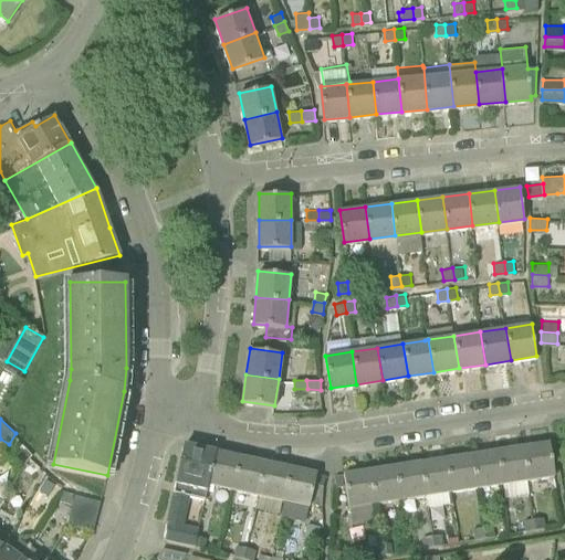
[(529,478),(555,474),(550,442),(524,446),(529,478)]
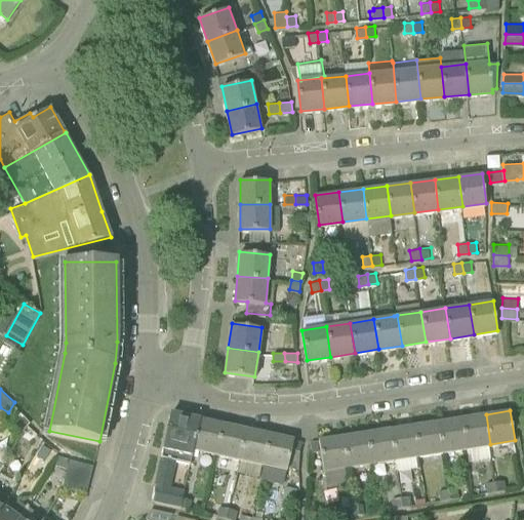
[(171,411),(161,456),(176,460),(191,463),(194,449),(200,417),(171,411)]
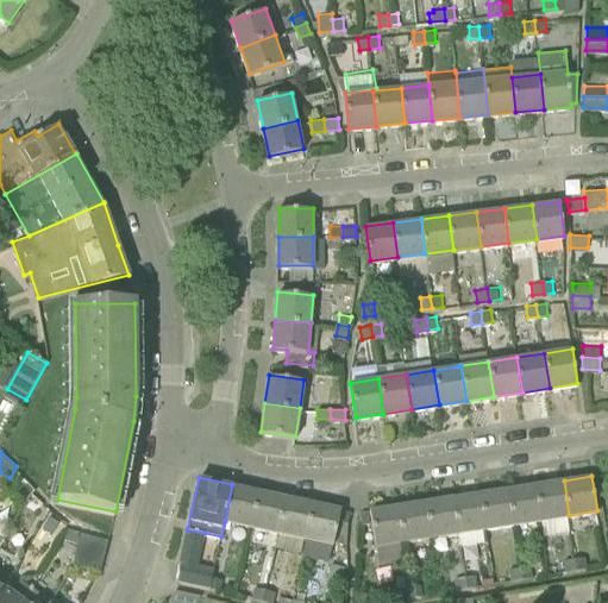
[(541,519),(569,515),(564,481),(537,484),(541,519)]
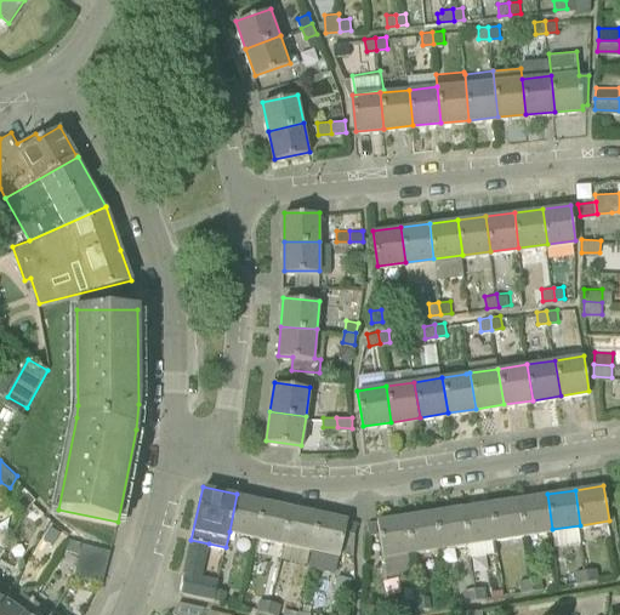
[(237,494),(229,531),(259,537),(267,501),(237,494)]
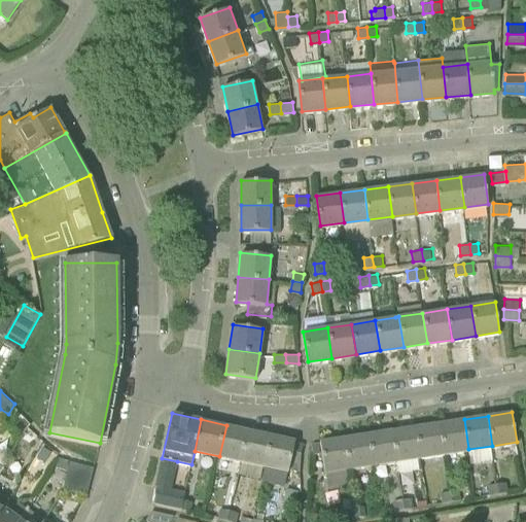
[(445,453),(468,449),(464,419),(440,423),(445,453)]
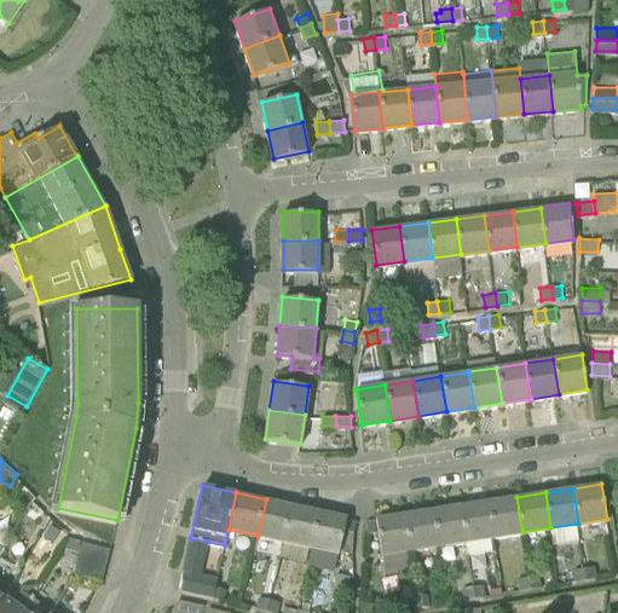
[(495,536),(523,532),(517,497),(489,501),(495,536)]
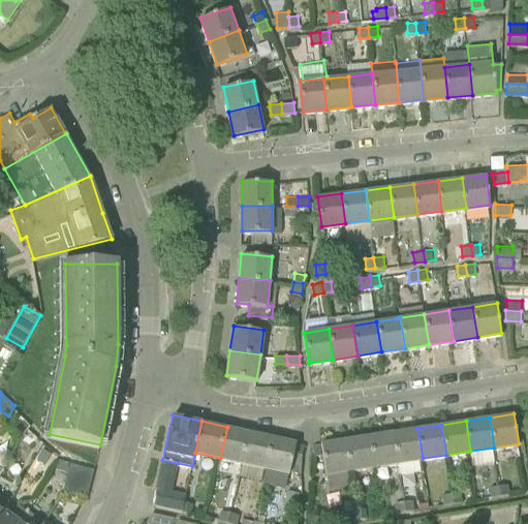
[(227,427),(220,458),(246,463),(253,432),(227,427)]
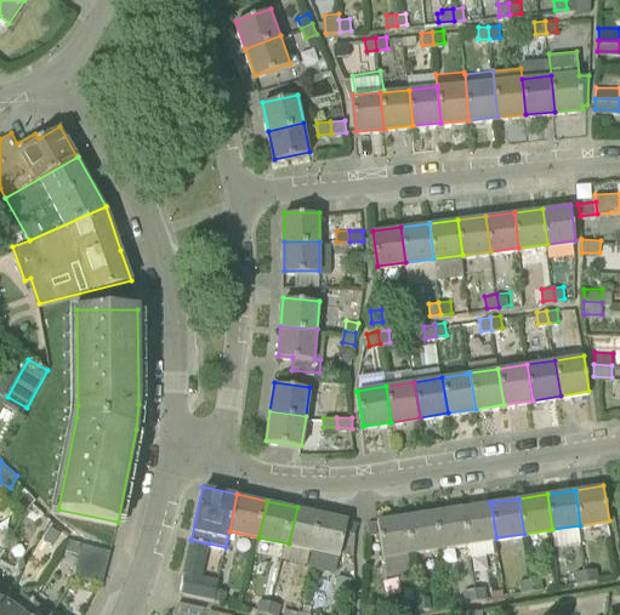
[(494,539),(496,537),(490,502),(462,507),(467,542),(468,542),(494,539)]
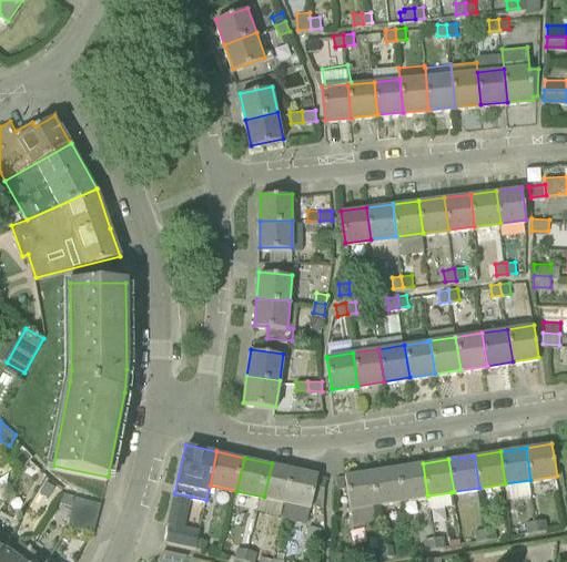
[(264,497),(261,510),(287,515),(291,503),(292,503),(300,470),(272,463),(264,497)]
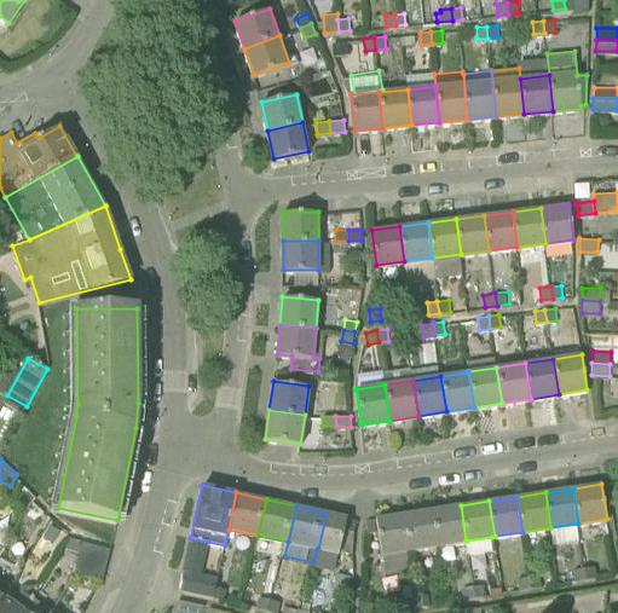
[(438,544),(466,541),(461,505),(433,509),(438,544)]
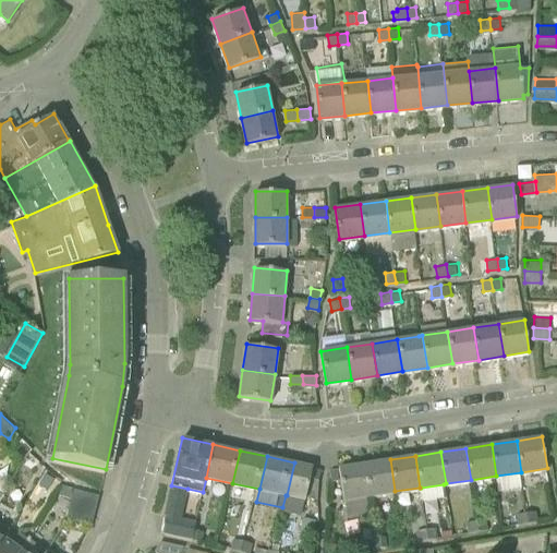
[(370,495),(395,491),(390,459),(364,464),(370,495)]
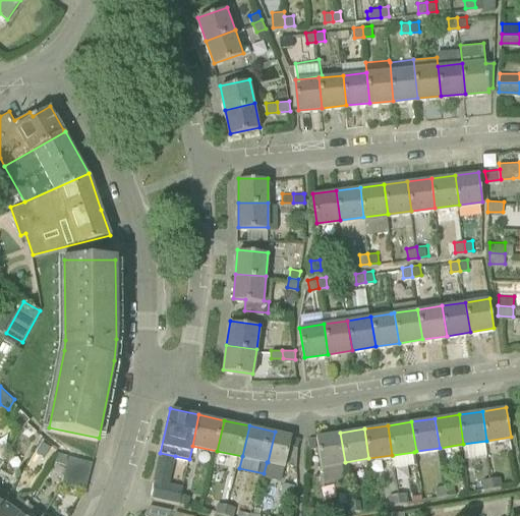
[(268,462),(266,474),(283,477),(285,466),(290,445),(298,446),(300,437),(275,432),(268,462)]
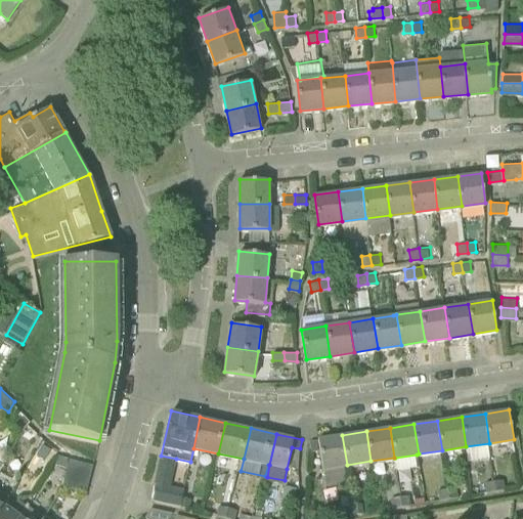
[(348,475),(347,465),(342,435),(310,440),(312,449),(320,448),(323,469),(336,467),(338,476),(348,475)]
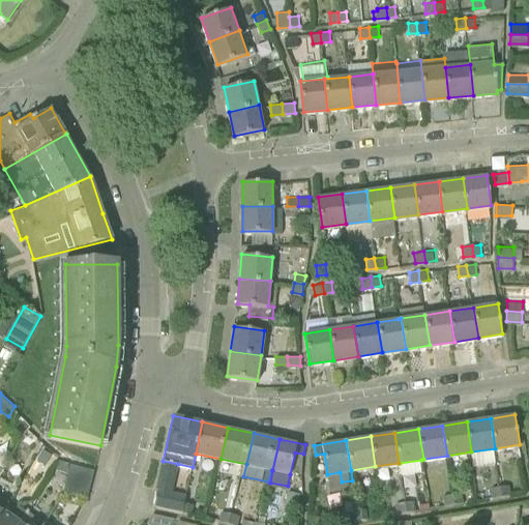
[(153,504),(182,511),(184,501),(185,493),(172,490),(178,464),(163,461),(153,504)]
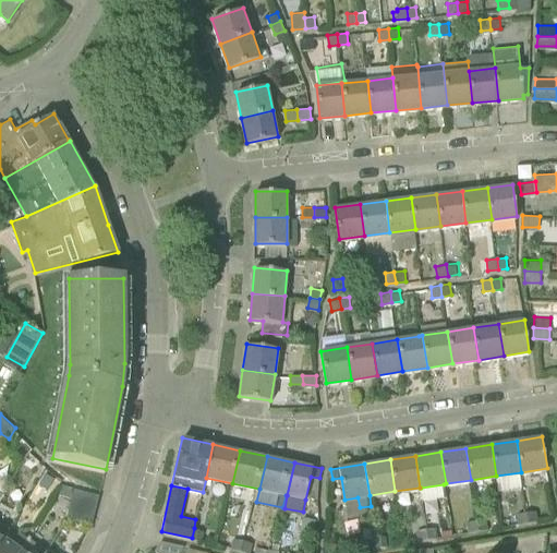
[(71,501),(96,508),(99,493),(74,487),(71,501)]
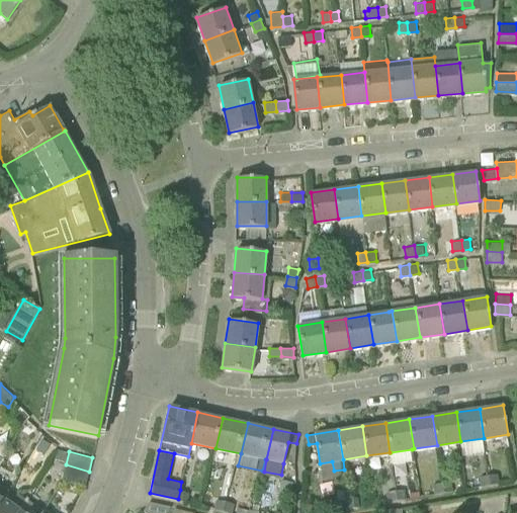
[(62,478),(85,484),(89,472),(66,464),(62,478)]
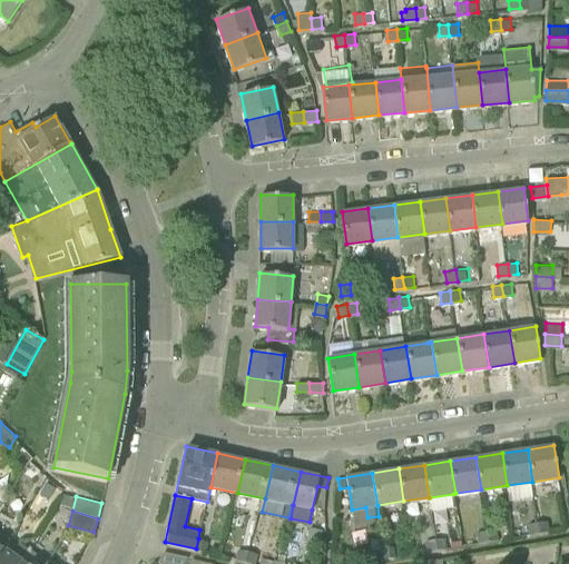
[(548,520),(538,521),(540,532),(550,530),(548,520)]
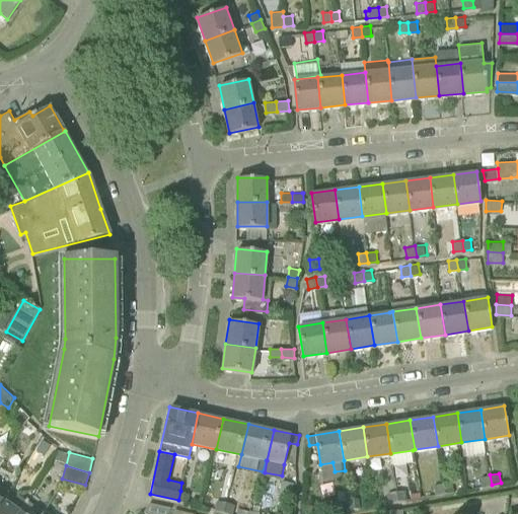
[(483,486),(492,485),(490,474),(482,476),(483,486)]
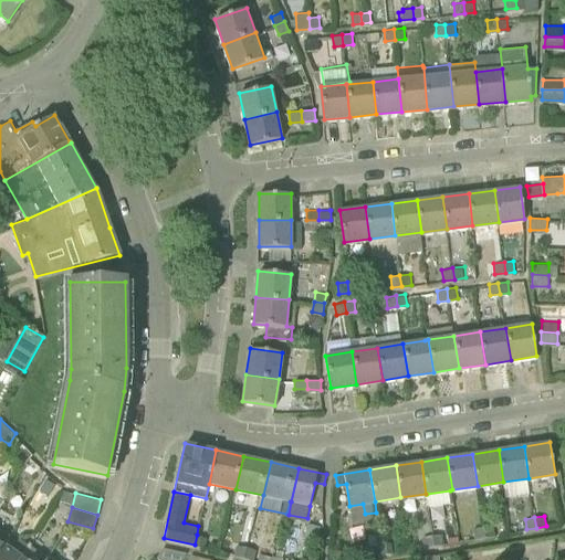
[(309,522),(304,539),(317,542),(322,525),(309,522)]
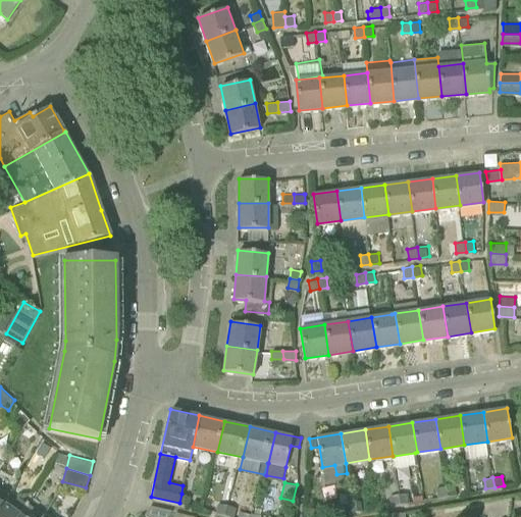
[(446,485),(447,495),(456,494),(455,483),(446,485)]
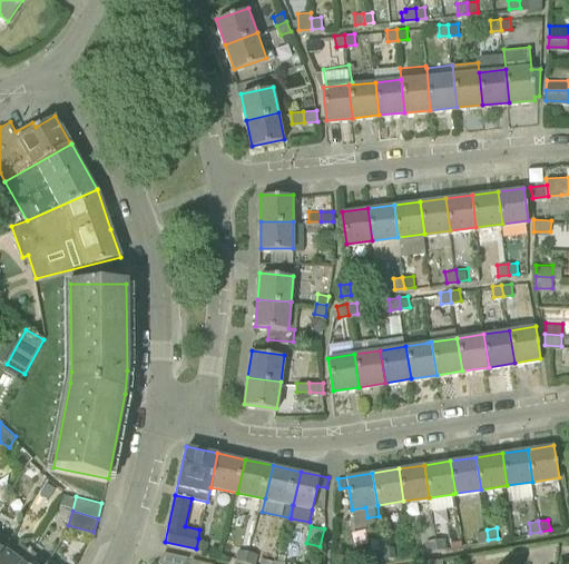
[(479,542),(488,540),(487,530),(477,531),(479,542)]
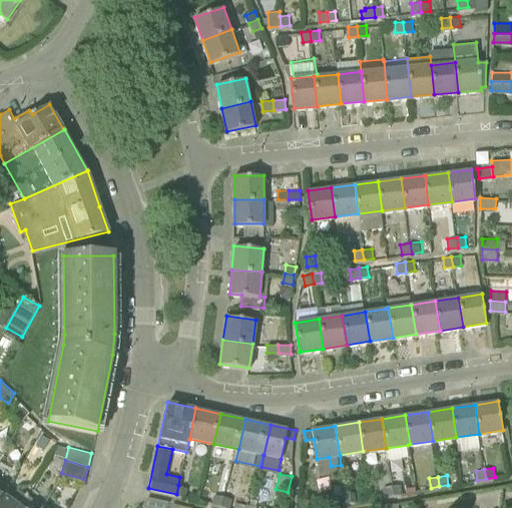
[(0,499),(4,494),(9,484),(0,478),(0,499)]
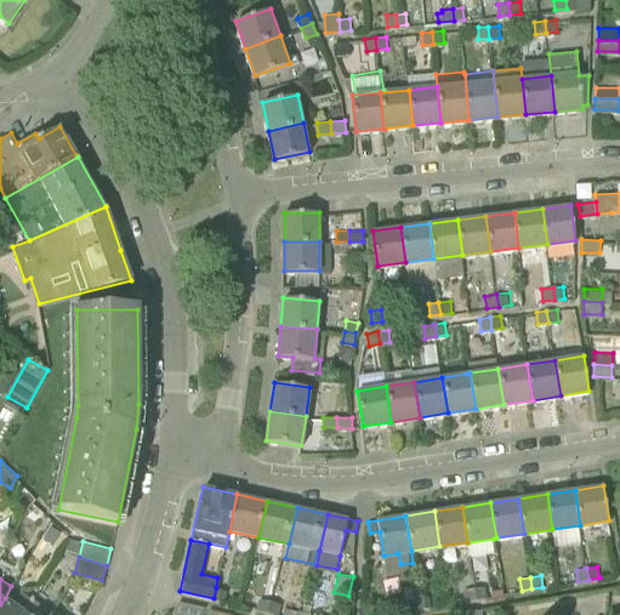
[(475,586),(477,598),(487,596),(485,584),(475,586)]
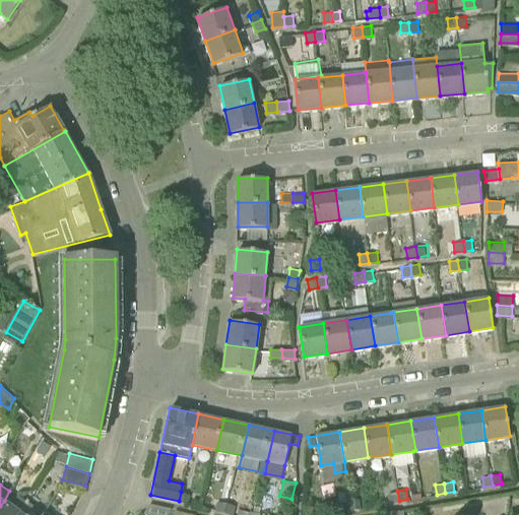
[(390,502),(399,501),(397,491),(388,493),(390,502)]
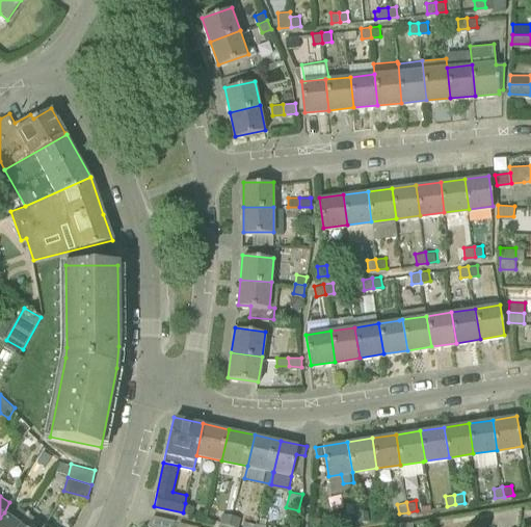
[(185,503),(183,512),(192,515),(194,505),(185,503)]
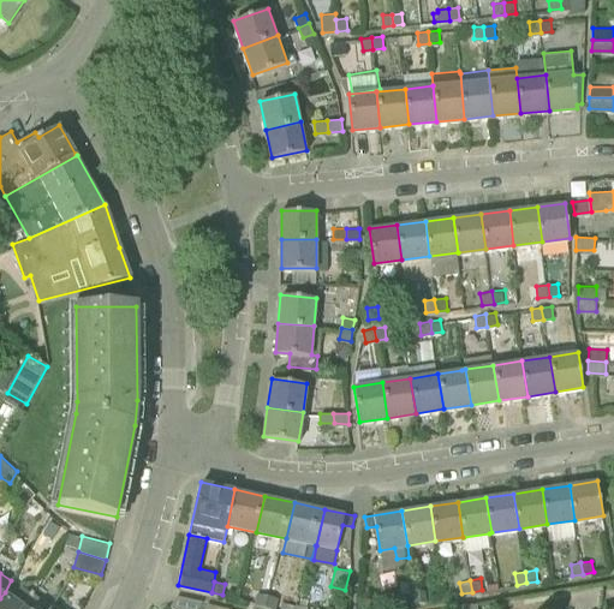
[(0,608),(22,608),(33,593),(21,586),(21,585),(13,597),(5,592),(0,598),(0,608)]
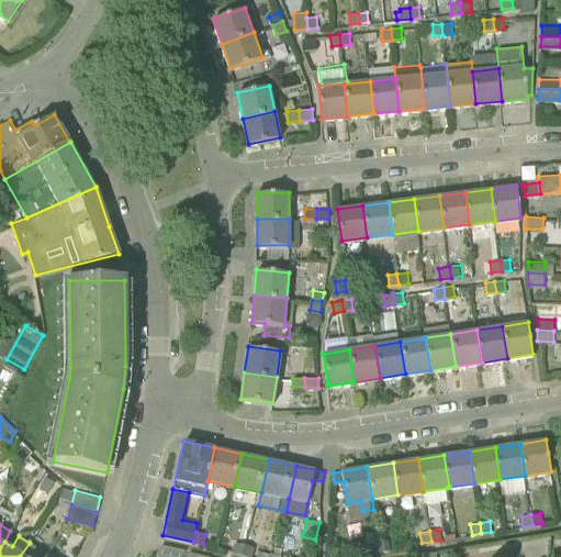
[(390,548),(389,537),(378,539),(380,550),(390,548)]
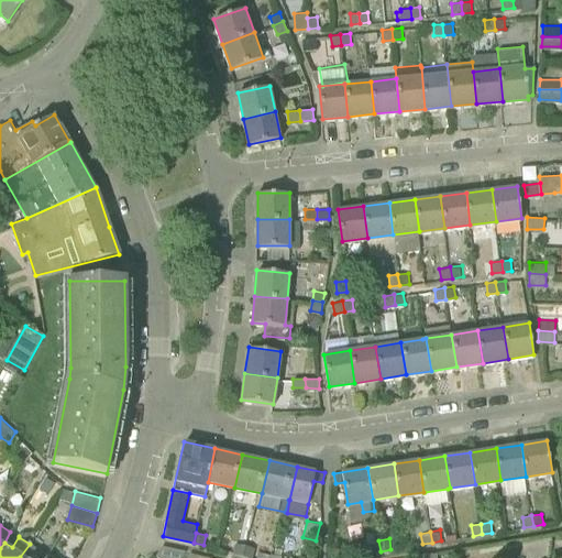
[(233,551),(243,554),(245,544),(237,542),(233,551)]
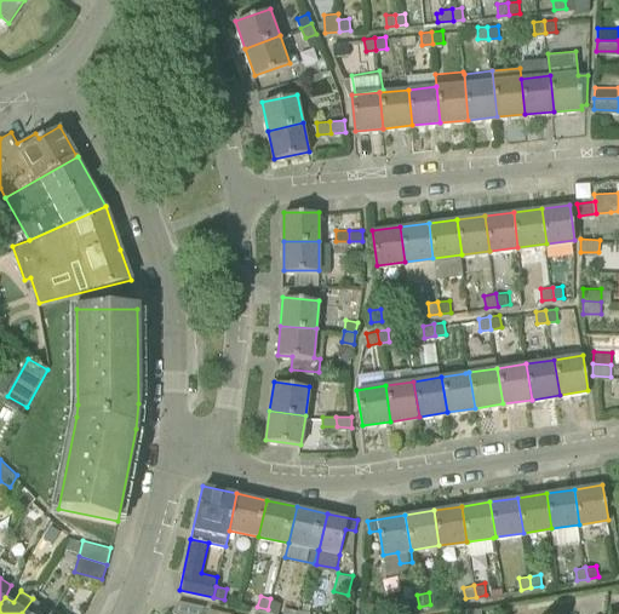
[(50,613),(52,610),(33,598),(22,613),(50,613)]
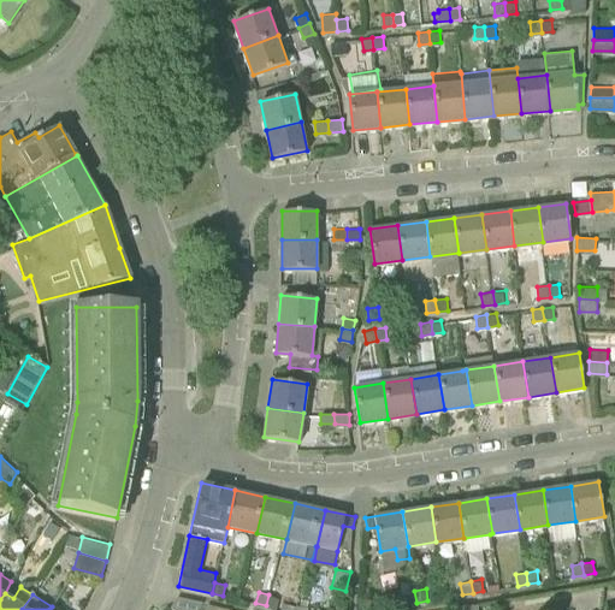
[(171,605),(179,609),(196,609),(203,600),(177,594),(171,605)]
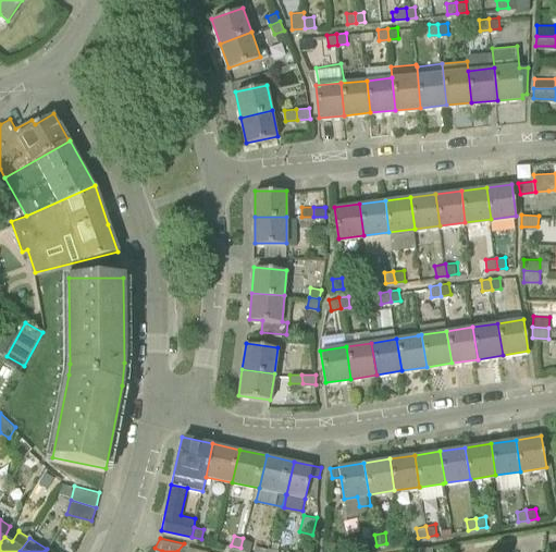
[(252,540),(243,538),(241,548),(249,550),(252,540)]
